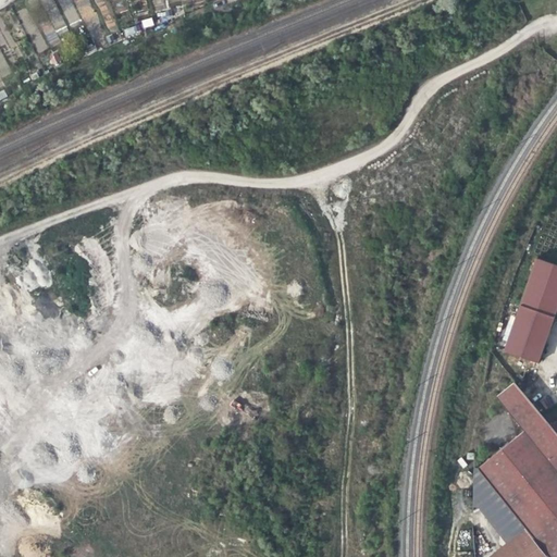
[(141,20),(143,28),(153,26),(151,17),(141,20)]
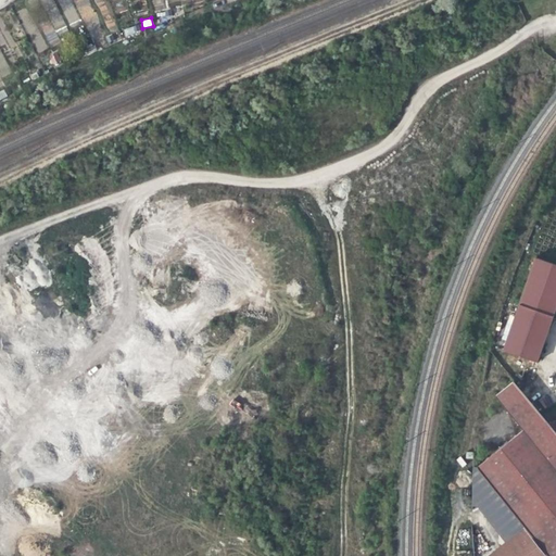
[(124,28),(125,36),(139,34),(138,26),(124,28)]
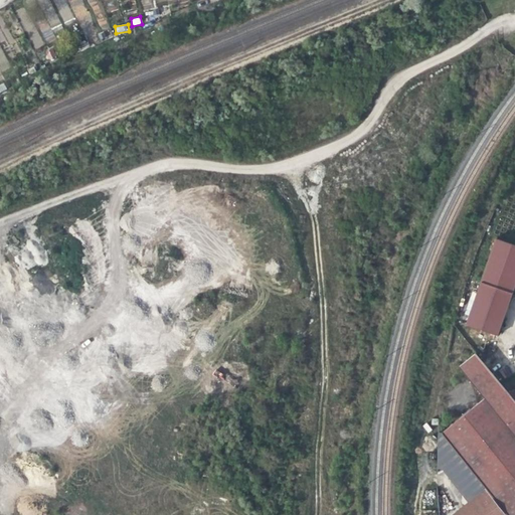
[(514,247),(494,240),(481,284),(514,296),(514,293),(514,247)]
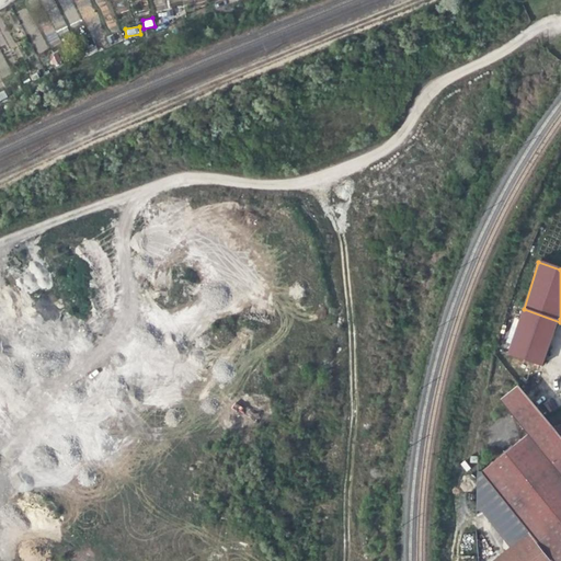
[(560,322),(524,309),(506,356),(544,370),(552,343),(560,322)]
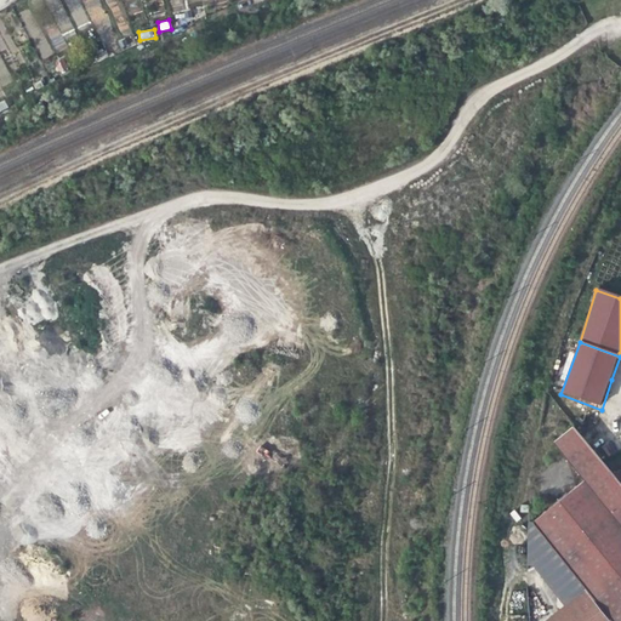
[(620,620),(620,483),(614,474),(607,466),(573,426),(554,440),(585,479),(531,520),(563,560),(611,620),(620,620)]
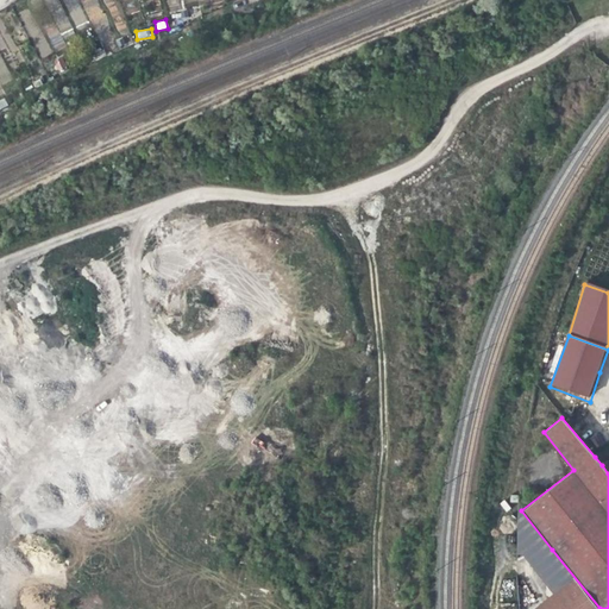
[(600,608),(552,550),(533,565),(554,592),(533,608),(600,608)]
